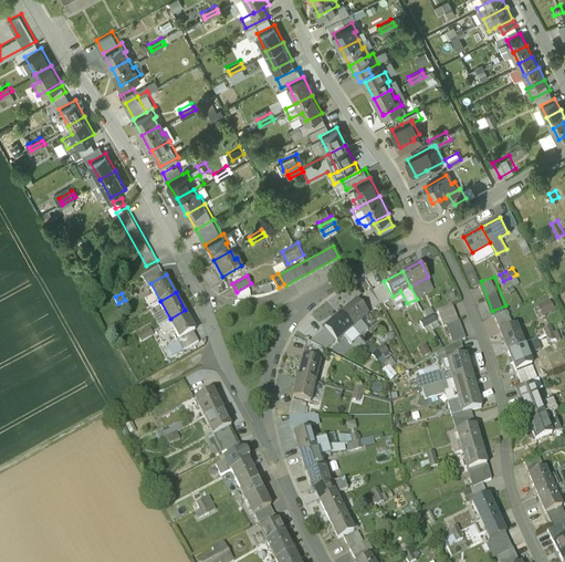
[(539,303),(543,313),(554,306),(550,298),(539,303)]
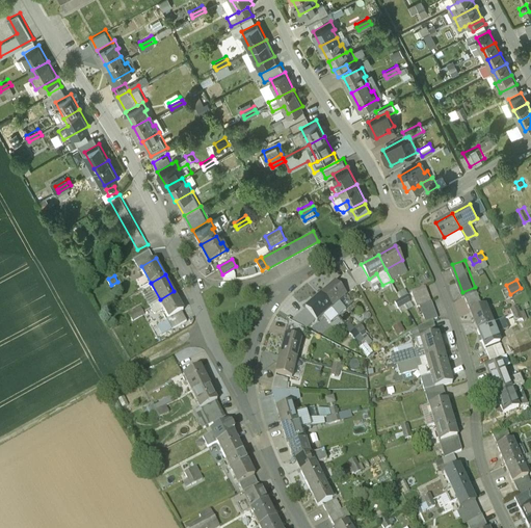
[(346,293),(335,281),(320,293),(332,306),(338,313),(346,307),(339,298),(346,293)]
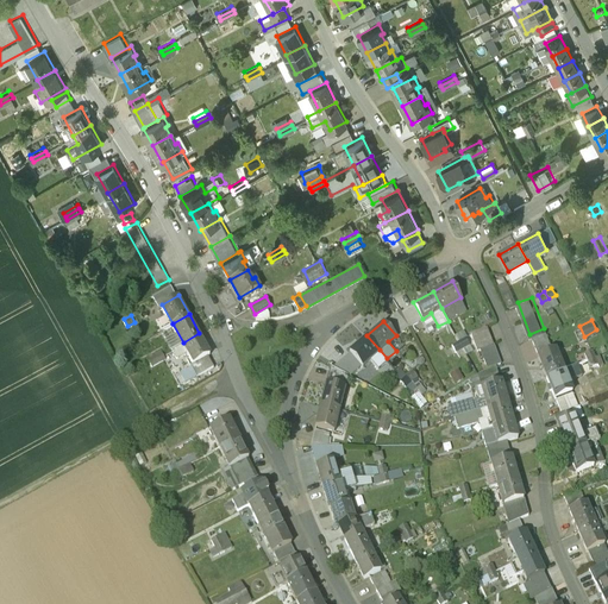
[(545,332),(531,338),(538,354),(552,348),(545,332)]
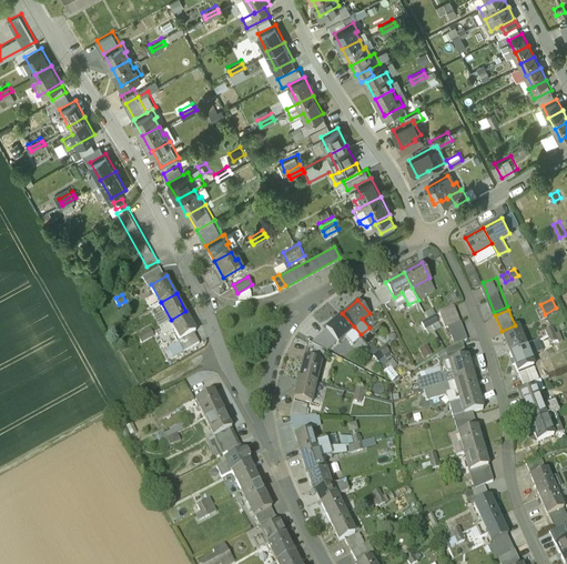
[(185,311),(171,320),(181,338),(196,329),(185,311)]
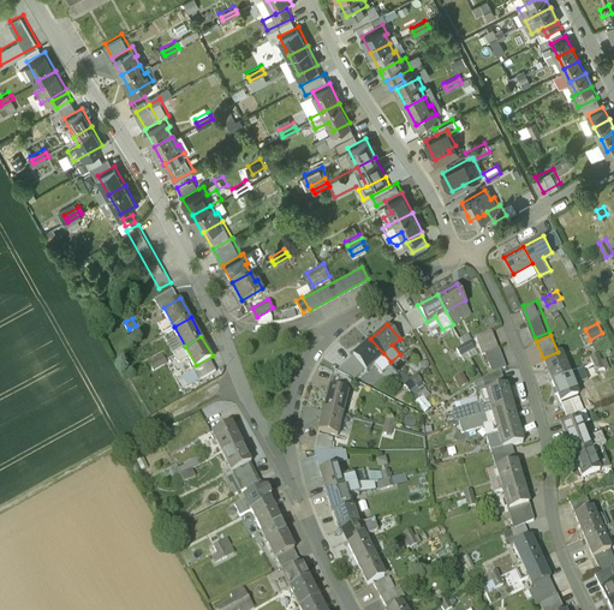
[(370,339),(355,354),(367,368),(383,353),(370,339)]
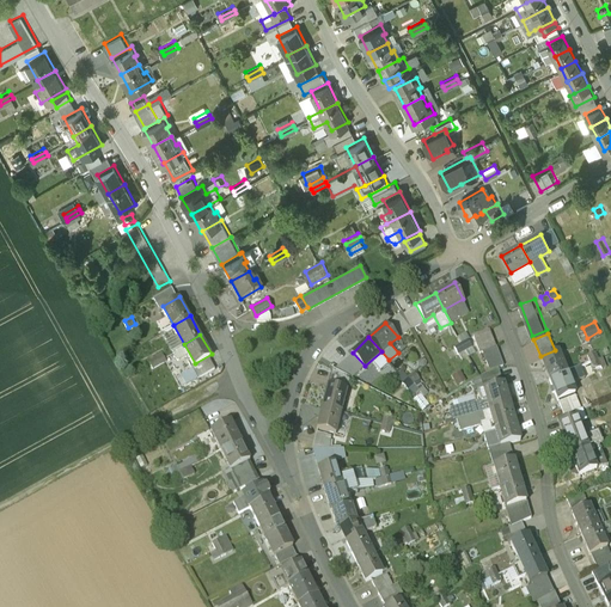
[(468,337),(462,341),(465,348),(472,344),(468,337)]
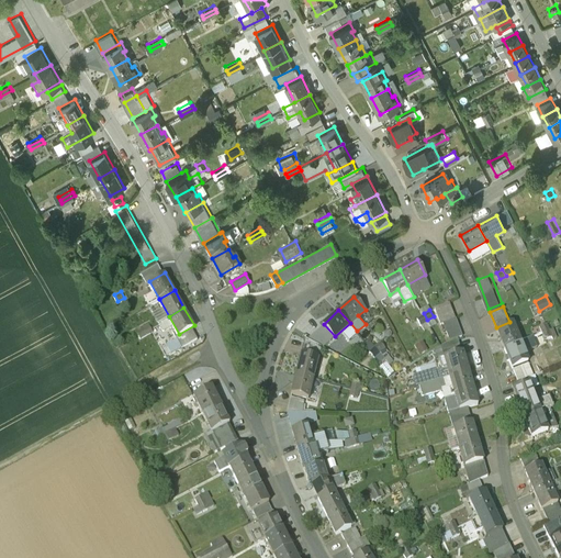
[(424,313),(417,316),(421,323),(427,320),(424,313)]
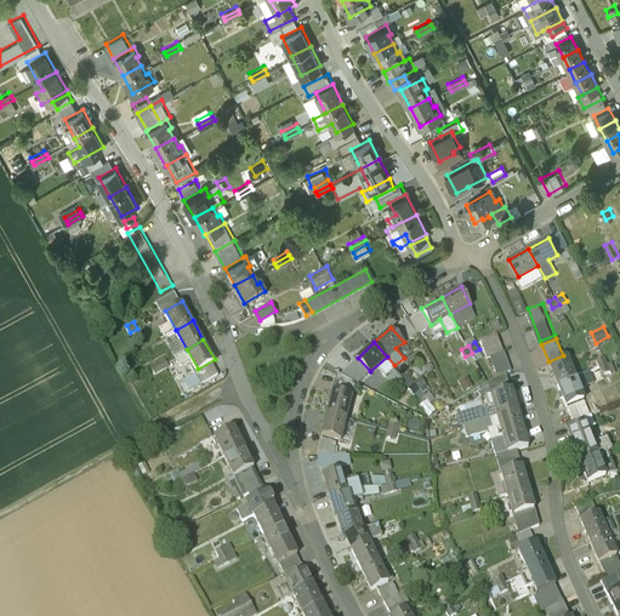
[(504,349),(490,354),(498,374),(506,370),(511,369),(504,349)]
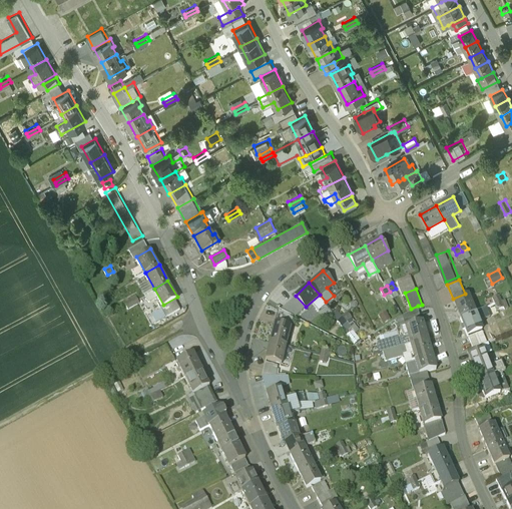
[(465,294),(453,299),(460,316),(475,310),(468,293),(465,294)]
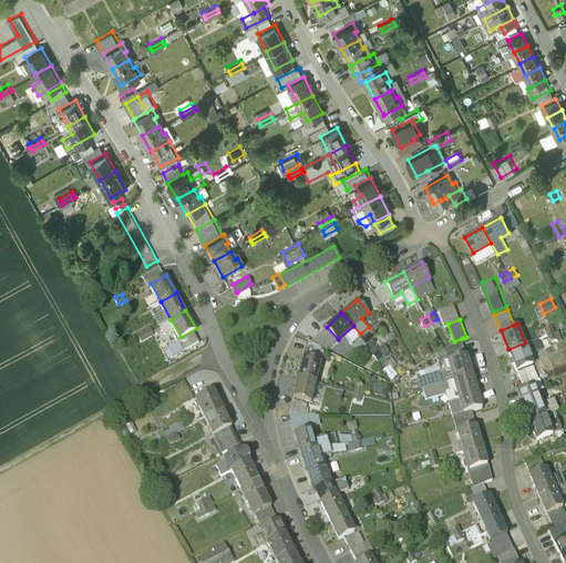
[(552,324),(544,327),(547,334),(554,330),(552,324)]
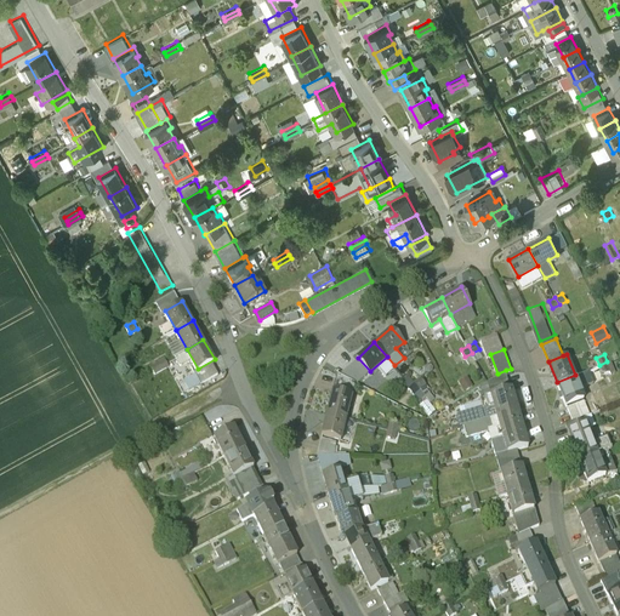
[(165,355),(151,364),(153,368),(168,360),(165,355)]
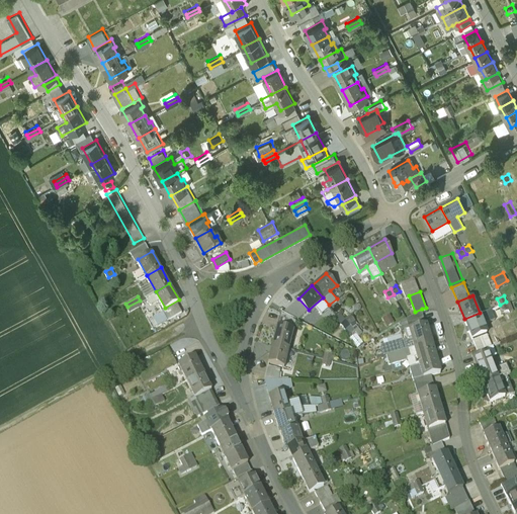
[(298,298),(284,311),(298,317),(308,309),(298,298)]
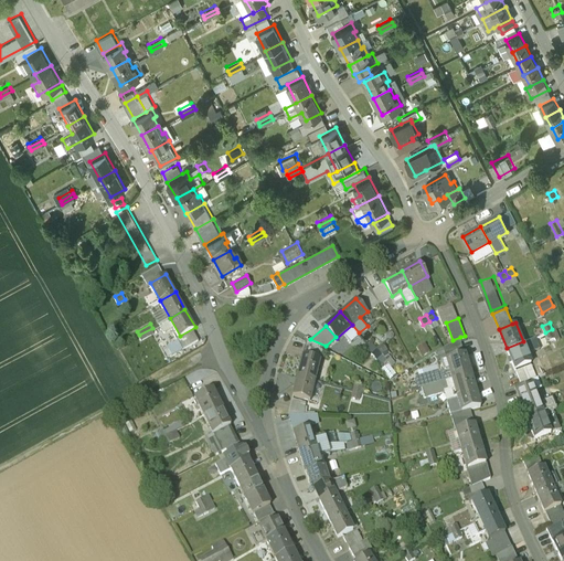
[(152,328),(139,335),(141,338),(153,331),(152,328)]
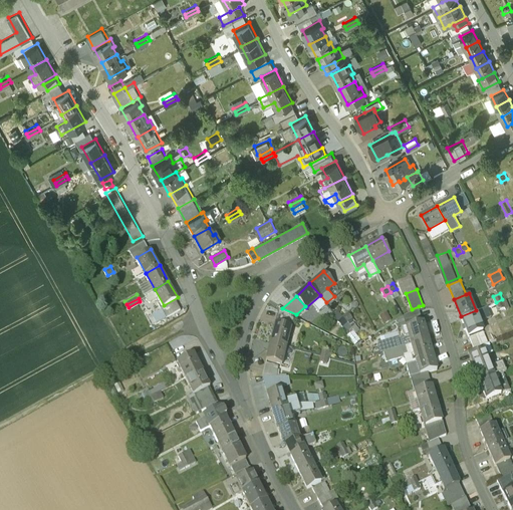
[(502,299),(496,302),(498,308),(505,305),(502,299)]
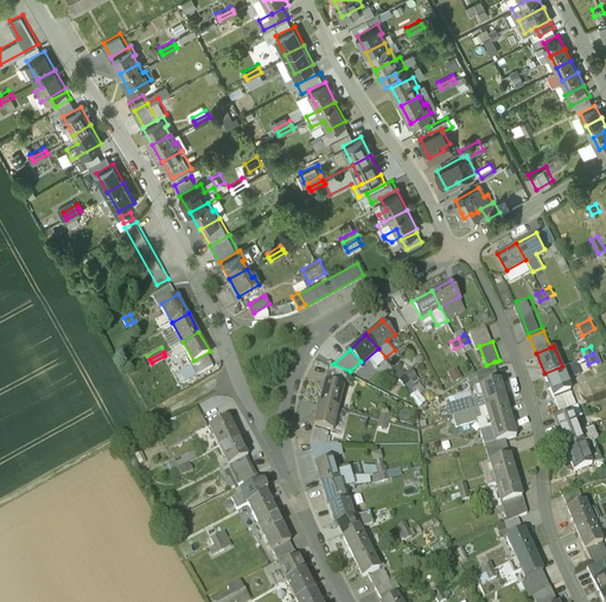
[(495,362),(486,365),(477,371),(479,382),(498,376),(495,362)]
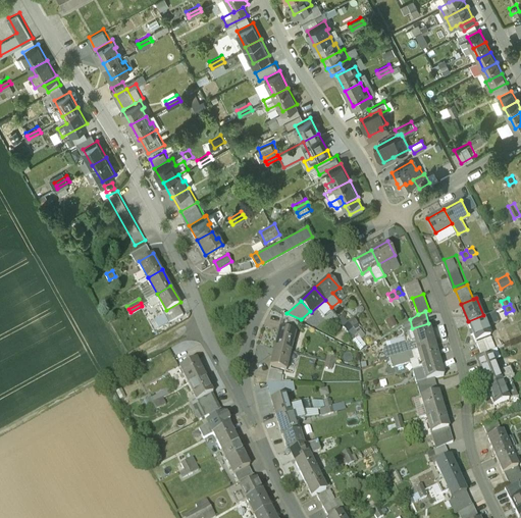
[(483,315),(468,321),(475,339),(490,332),(487,325),(499,320),(495,311),(483,315)]
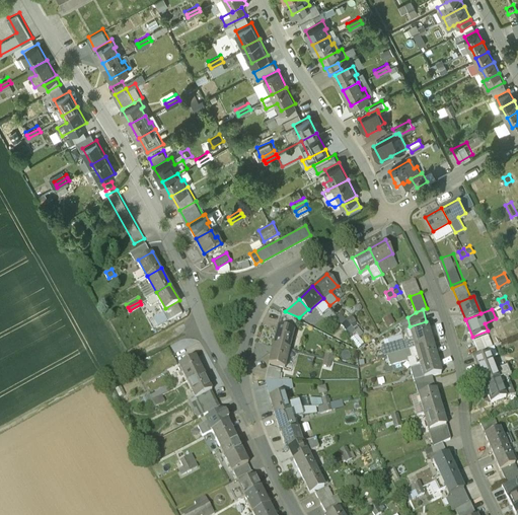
[(296,317),(283,310),(280,322),(294,326),(296,317)]
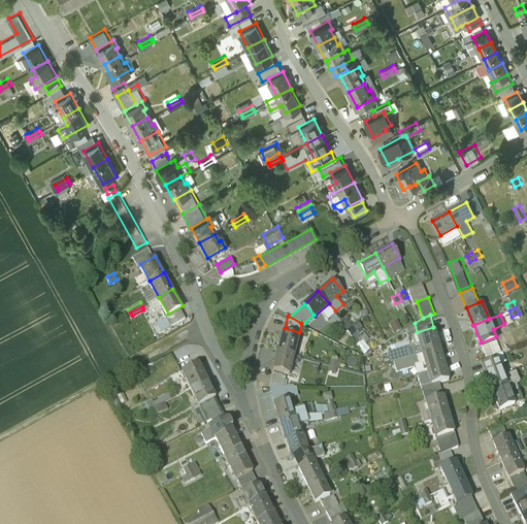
[(362,325),(357,319),(352,324),(357,329),(362,325)]
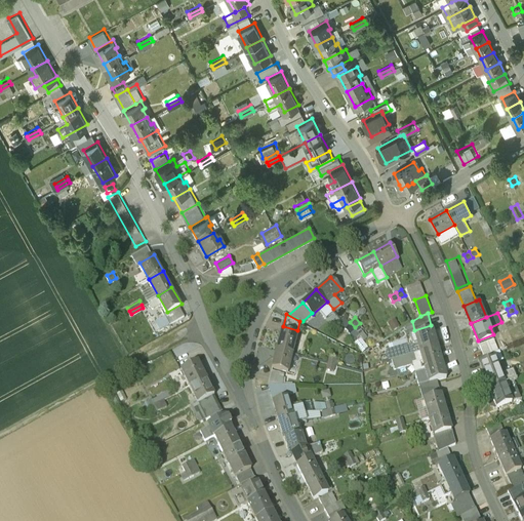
[(350,322),(345,326),(350,331),(355,327),(350,322)]
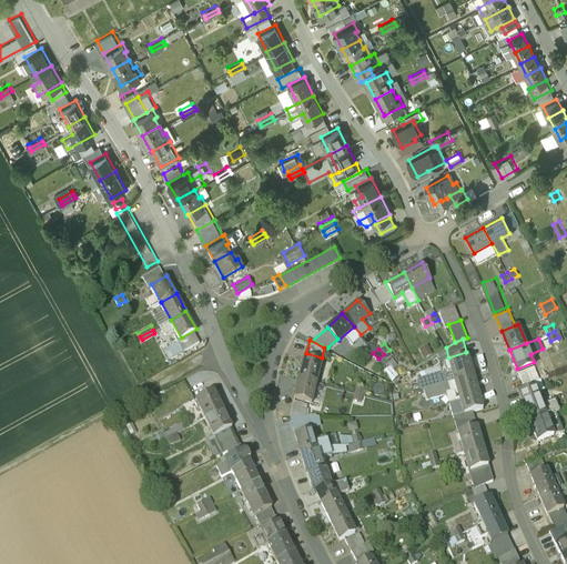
[(556,370),(549,353),(542,355),(549,373),(556,370)]
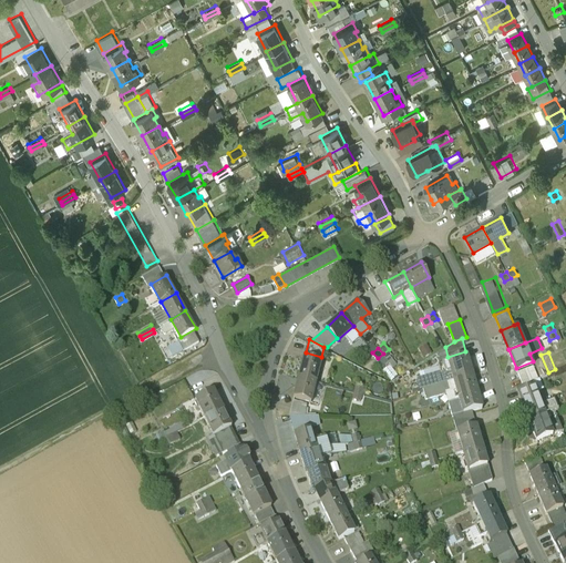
[(466,354),(449,359),(438,362),(440,368),(441,372),(451,369),(454,378),(472,372),(466,354)]
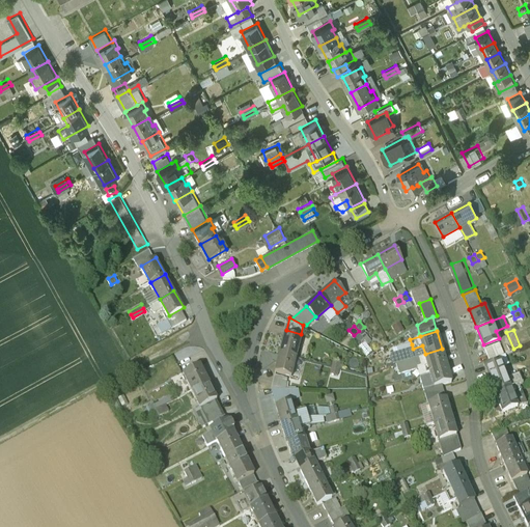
[(301,337),(284,333),(280,352),(296,356),(301,337)]
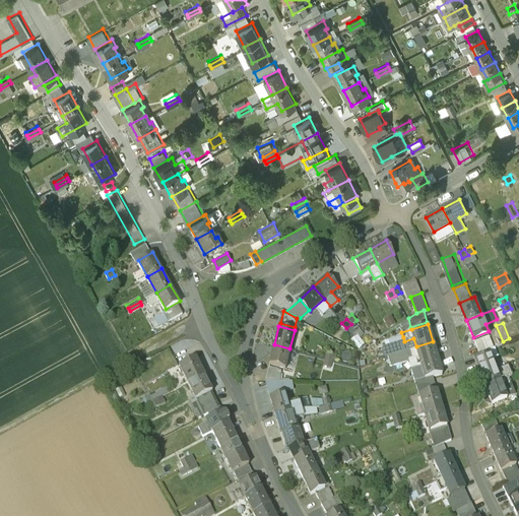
[(353,336),(361,345),(367,340),(360,331),(353,336)]
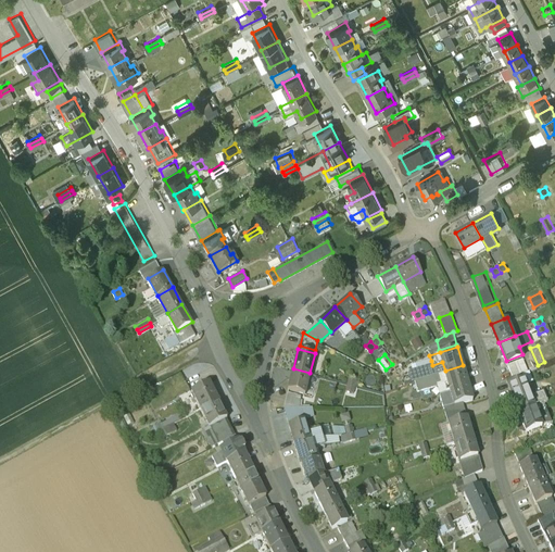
[(506,361),(513,375),(528,368),(522,354),(506,361)]
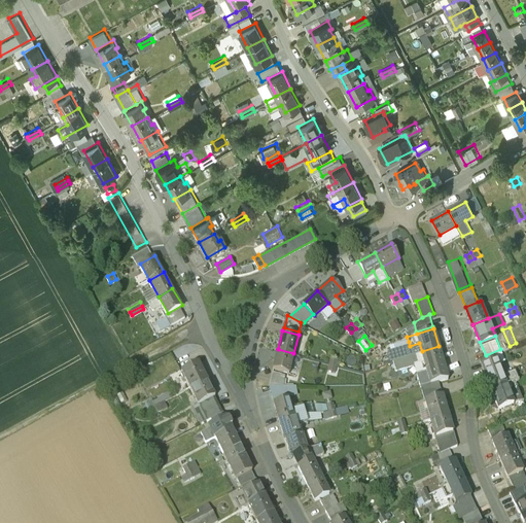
[(387,349),(390,360),(393,359),(391,353),(398,351),(399,357),(417,352),(422,351),(419,343),(410,346),(409,342),(387,349)]
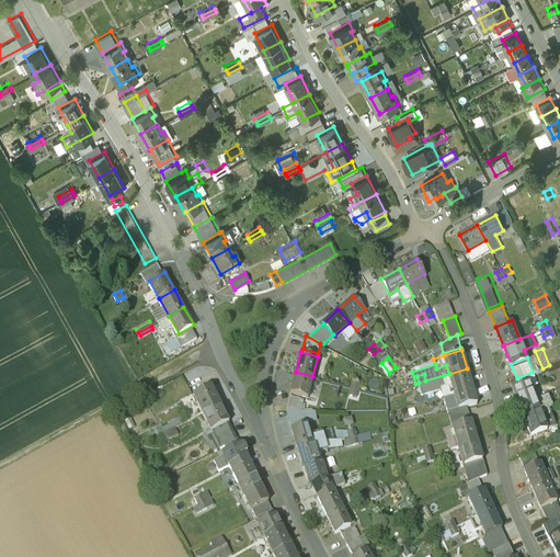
[(189,379),(197,376),(193,366),(185,370),(189,379)]
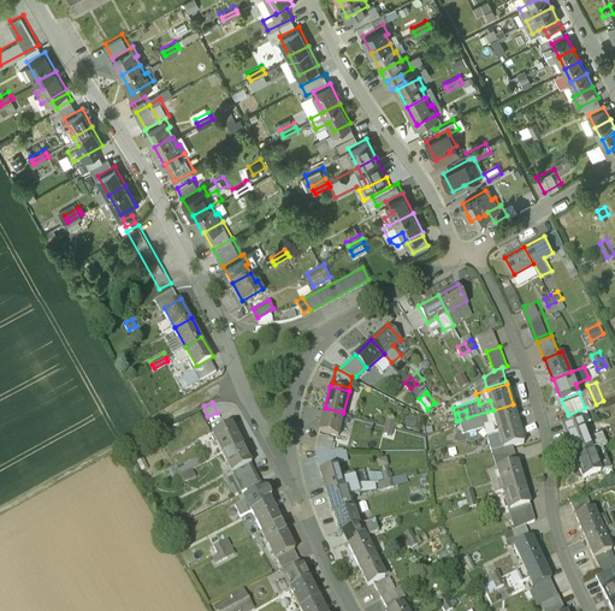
[(513,404),(494,410),(500,433),(503,446),(512,444),(524,440),(513,404)]
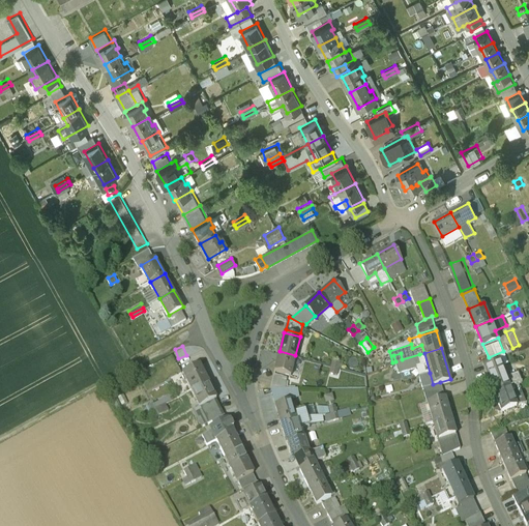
[(295,355),(280,351),(274,370),(291,374),(295,355)]
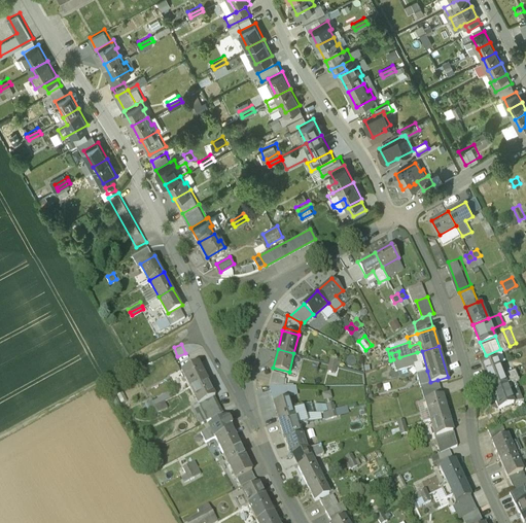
[(398,351),(391,353),(393,359),(399,357),(398,351)]
